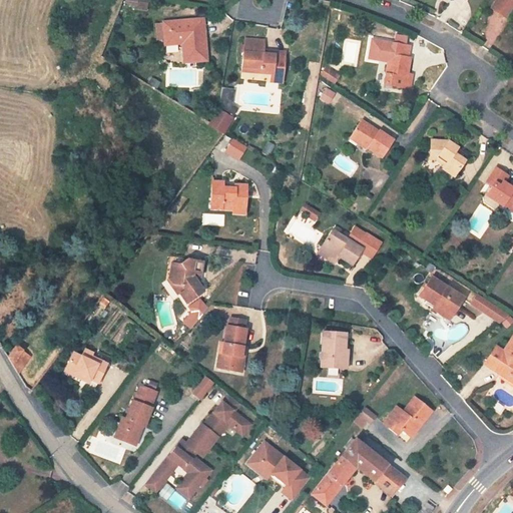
[(125,0),(126,2),(136,3),(135,7),(146,8),(147,1),(143,0),(125,0)]
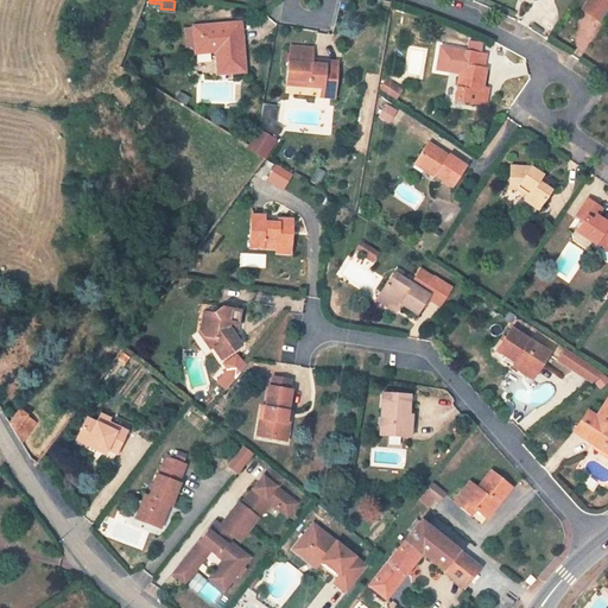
[(607,0),(588,0),(583,10),(599,20),(607,6),(607,0)]
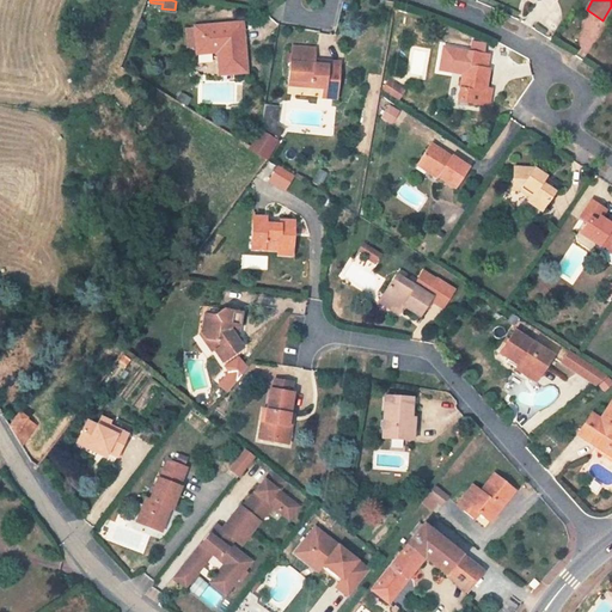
[(238,24),(195,26),(195,29),(196,47),(197,54),(218,51),(220,75),(246,73),(244,44),(237,44),(237,41),(239,38),(238,24)]
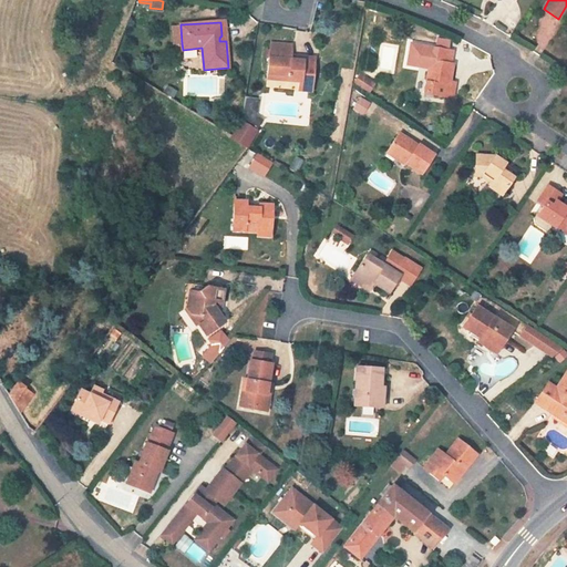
[(453,51),(434,48),(411,43),(408,64),(429,68),(424,93),(447,96),(453,98),(454,88),(454,86),(454,82),(451,81),(453,63),(451,63),(453,51)]
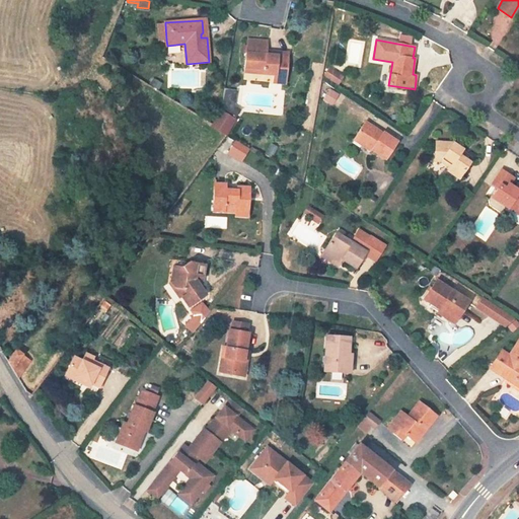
[(268,42),(247,41),(244,68),(265,70),(265,74),(274,75),(274,83),(286,84),(289,54),(278,53),(278,56),(267,55),(267,52),(268,42)]
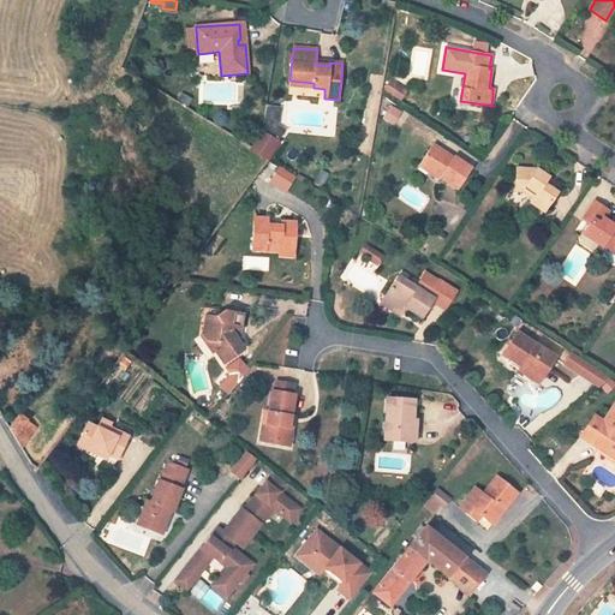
[(390,82),(386,89),(395,96),(400,89),(390,82)]
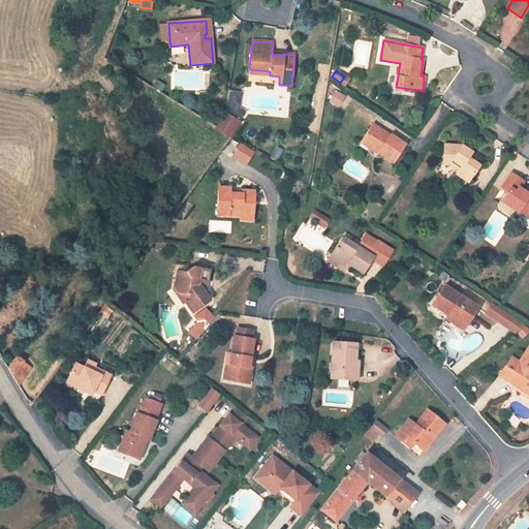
[(344,76),(340,83),(344,86),(349,79),(344,76)]
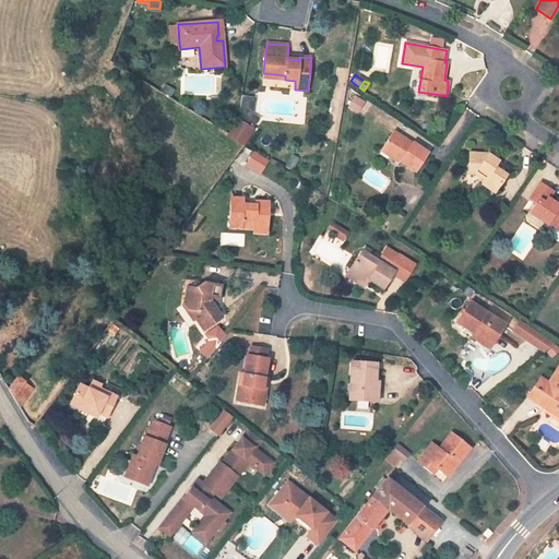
[(242,96),(239,117),(254,126),(259,118),(252,115),(256,98),(242,96)]
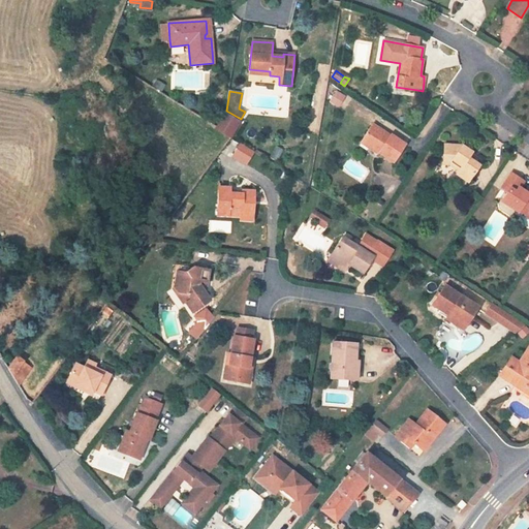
[(329,102),(339,107),(345,96),(335,91),(329,102)]
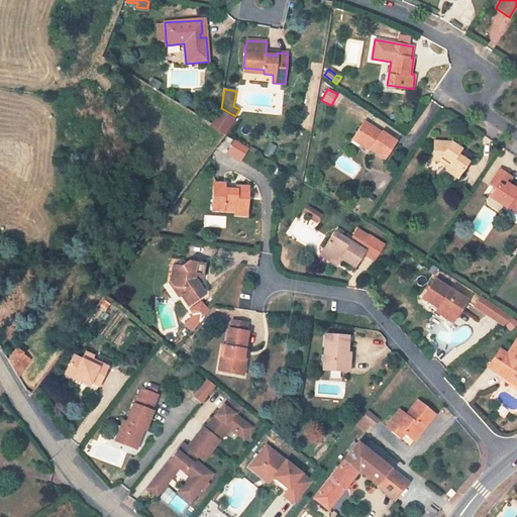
[(211,123),(210,124),(225,133),(226,134),(235,119),(219,110),(211,123)]
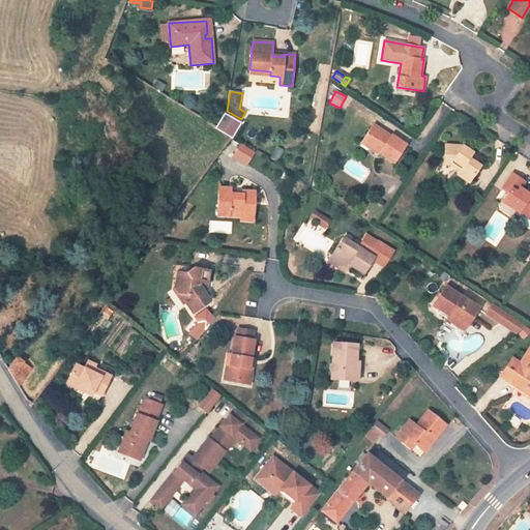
[(391,136),(374,124),(361,143),(379,155),(379,154),(393,163),(406,144),(391,135),(391,136)]
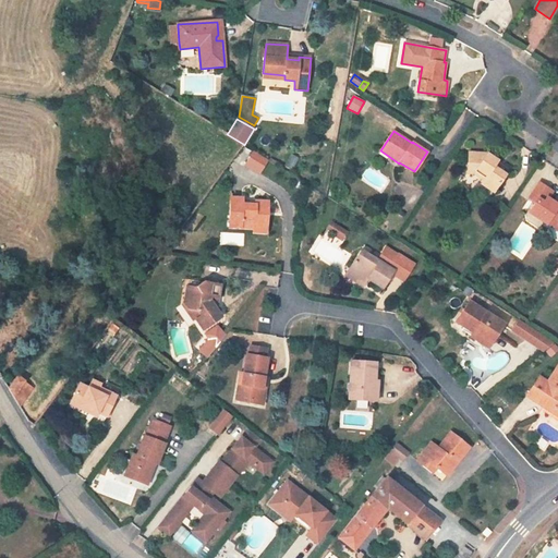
[(254,152),(245,165),(259,173),(268,160),(254,152)]
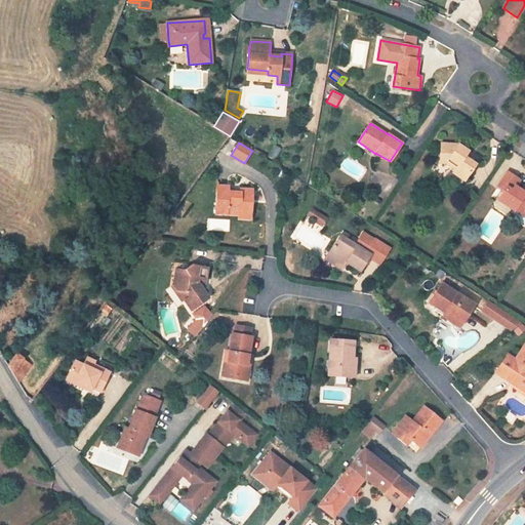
[(457,145),(441,144),(440,163),(446,163),(450,157),(459,163),(454,169),(452,173),(465,180),(476,164),(465,157),(468,151),(457,145)]
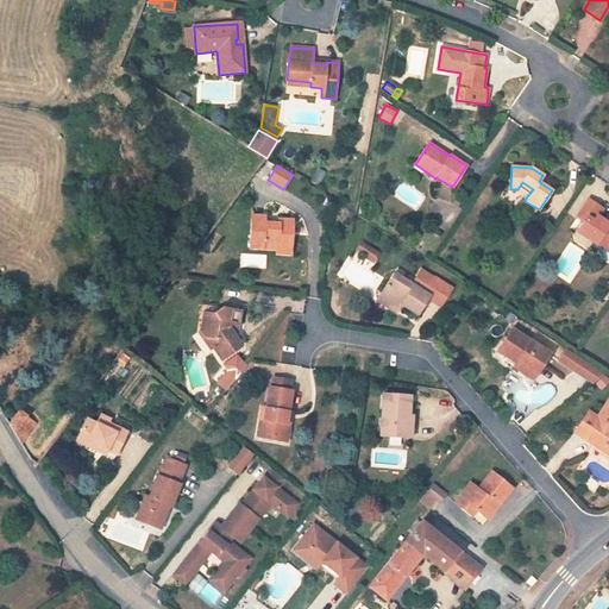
[(318,169),(311,181),(316,184),(324,174),(318,169)]
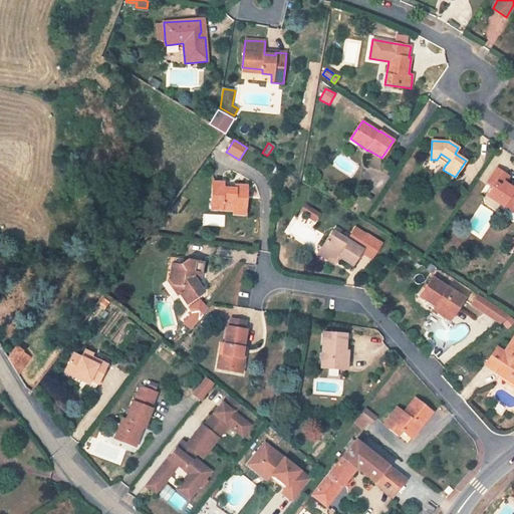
[(450,160),(441,154),(437,160),(445,166),(450,160)]
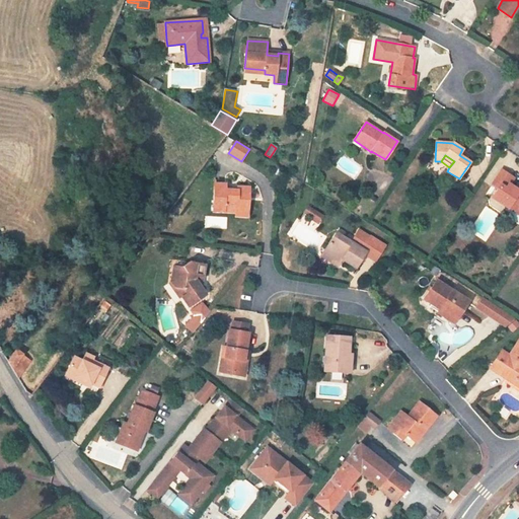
[(514,178),(502,170),(492,184),(498,188),(492,198),(508,208),(509,208),(511,204),(516,207),(515,208),(518,210),(518,190),(518,191),(515,189),(509,184),(514,178)]
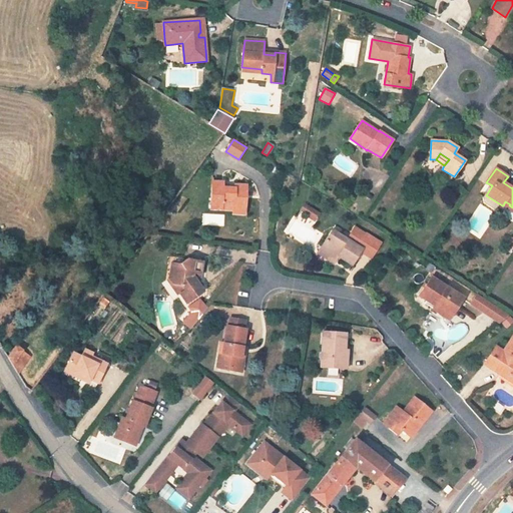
[(222,182),(212,182),(210,208),(232,209),(232,206),(244,207),(245,185),(234,184),(234,188),(222,187),(222,182)]
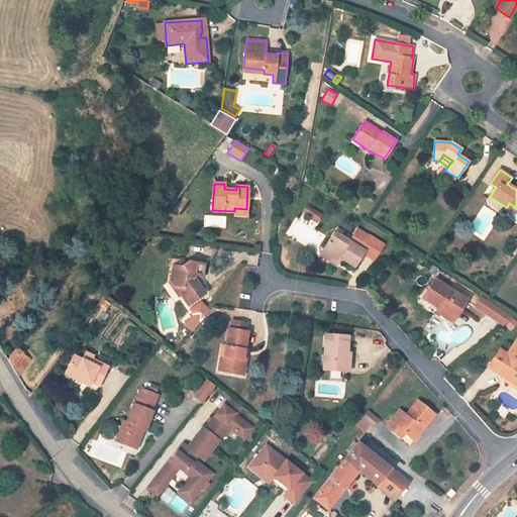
[(514,206),(509,203),(507,207),(516,213),(516,209),(513,207),(514,206)]
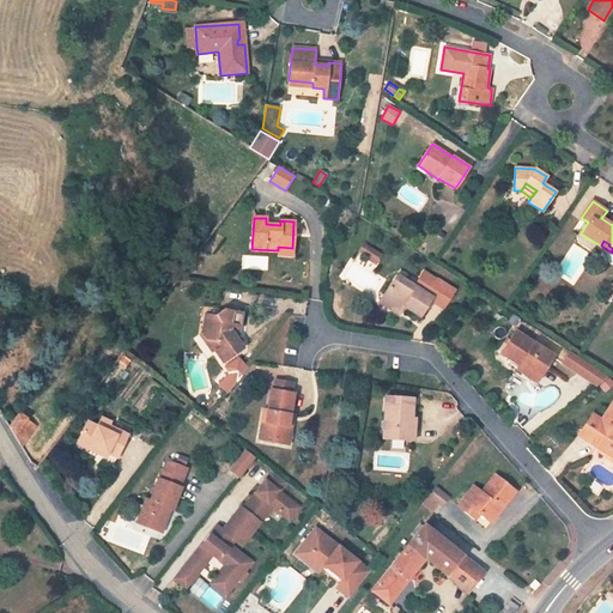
[(371,249),(364,244),(359,252),(366,256),(371,249)]
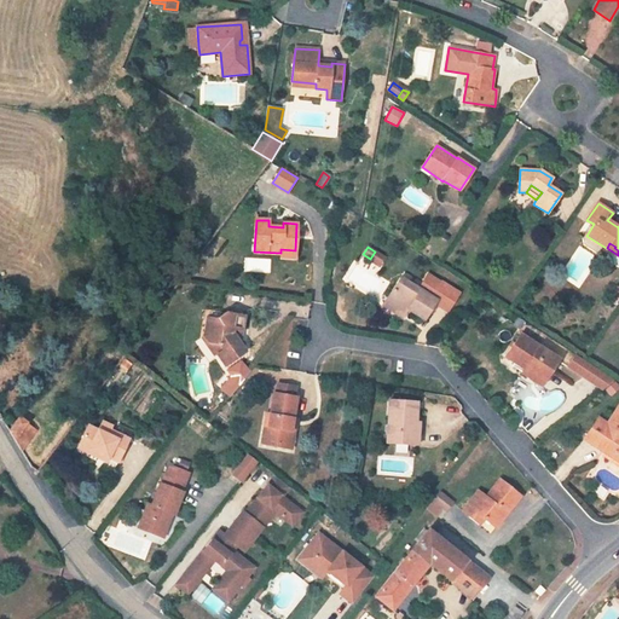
[(385,258),(375,252),(370,259),(380,265),(385,258)]
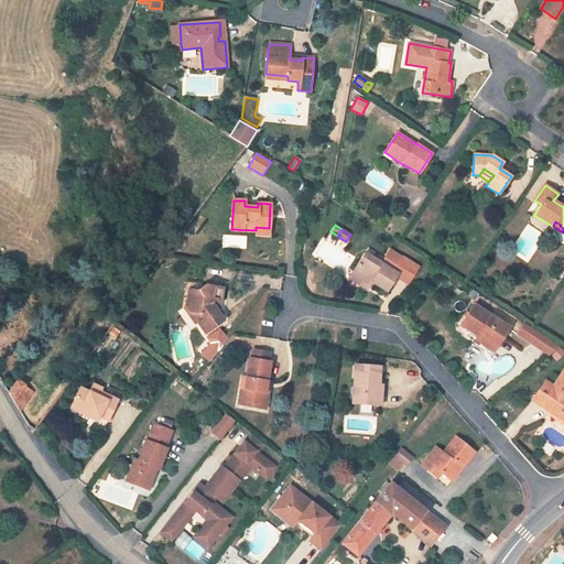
[(381,263),(365,253),(349,277),(368,288),(371,282),(387,291),(397,275),(409,283),(419,268),(402,257),(390,250),(381,263)]
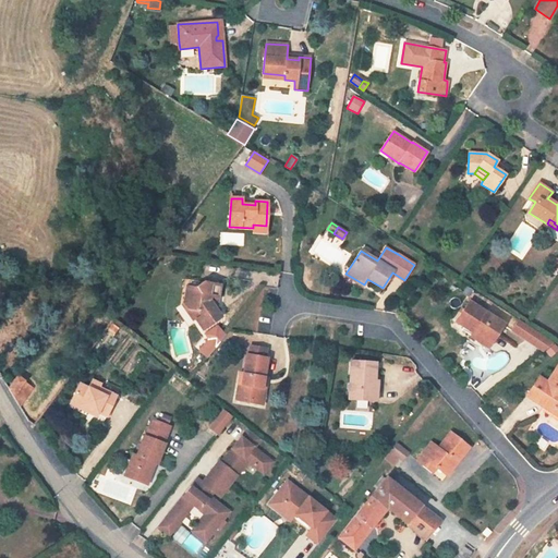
[(220,286),(203,282),(196,287),(186,286),(183,303),(189,310),(197,311),(201,316),(195,319),(203,329),(221,317),(217,310),(210,301),(210,296),(219,298),(220,286)]
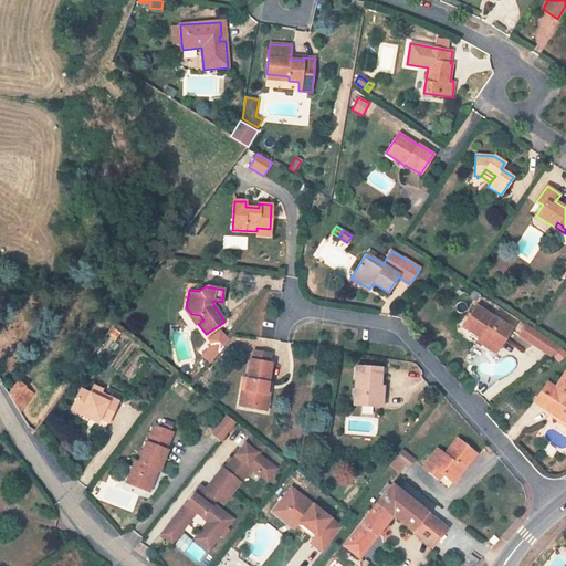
[(511,329),(475,306),(462,326),(479,337),(477,341),(495,353),(511,329)]
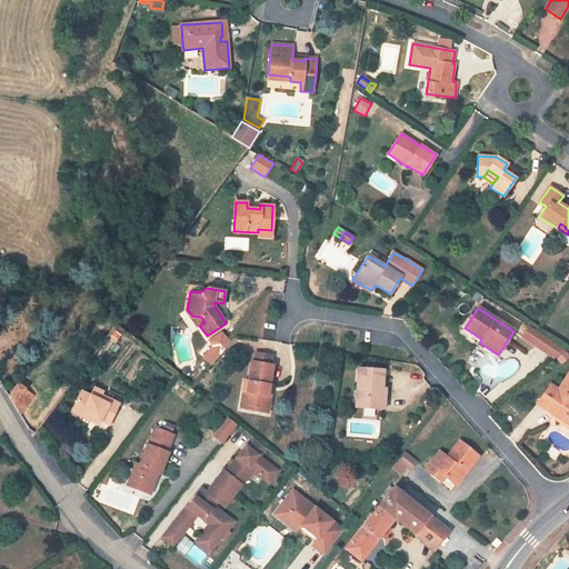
[(201,318),(192,316),(199,326),(205,322),(201,318)]
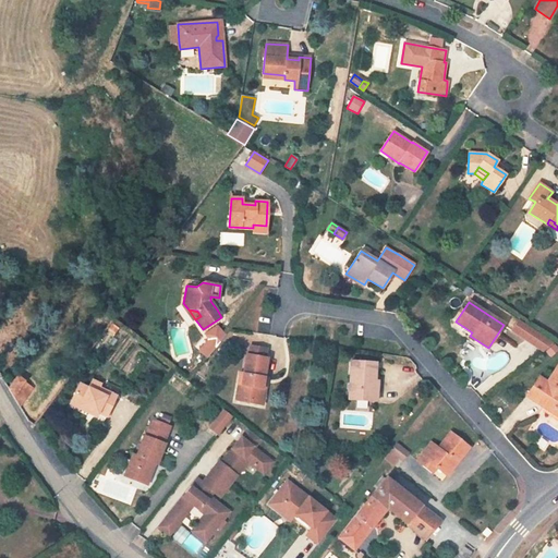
[(519,320),(514,328),(529,338),(534,330),(524,324),(519,320)]
